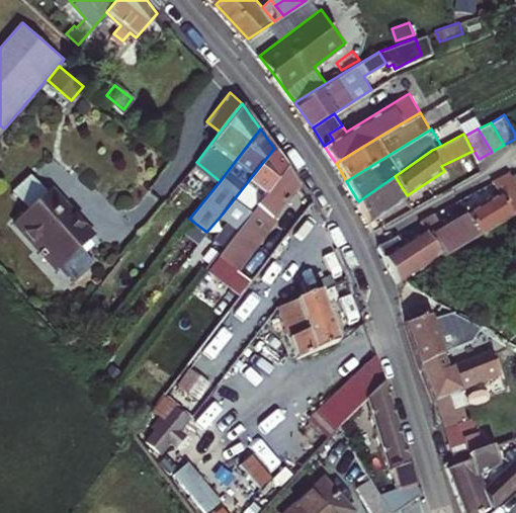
[(212,234),(225,245),(287,166),(281,157),(274,148),(222,215),(226,219),(212,234)]
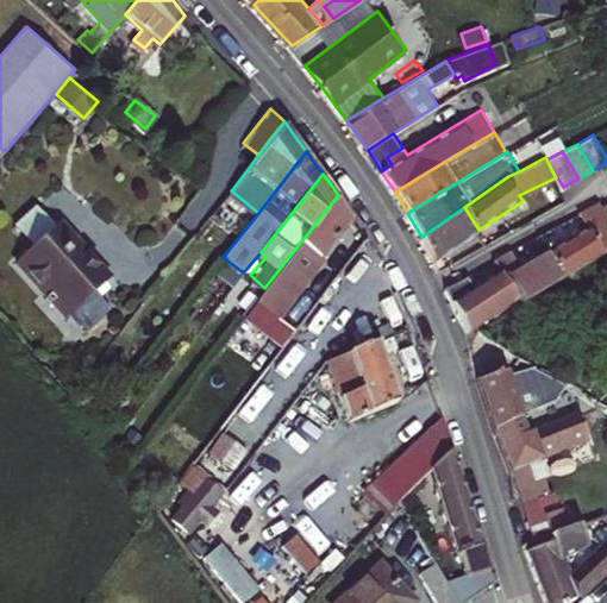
[(545,187),(550,196),(559,192),(555,182),(545,187)]
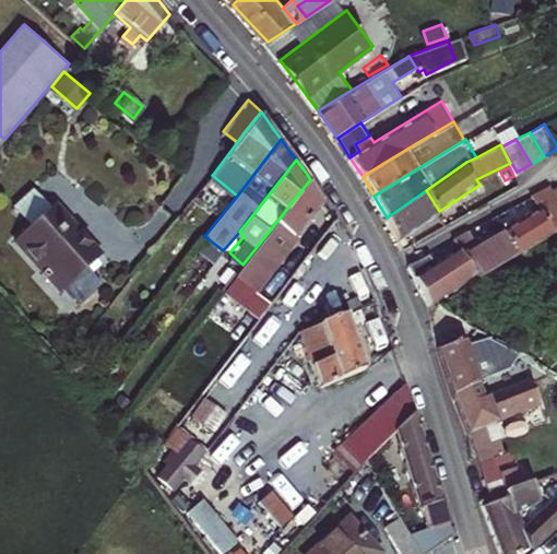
[(298,236),(295,234),(324,198),(317,189),(310,179),(243,264),(236,273),(257,290),(298,236)]
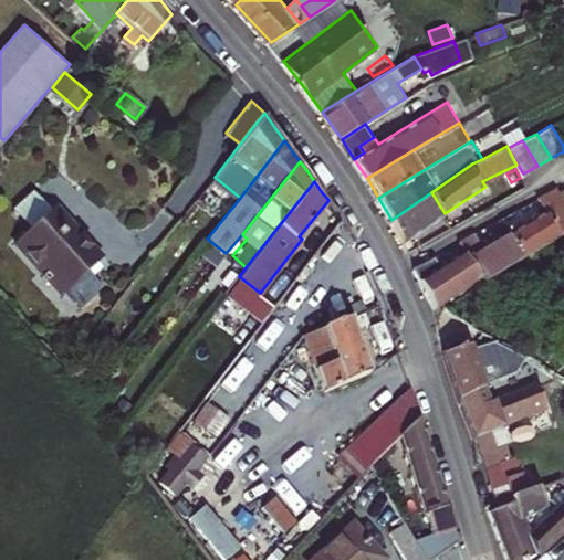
[(445,213),(431,192),(392,220),(400,233),(408,246),(414,243),(410,238),(445,213)]
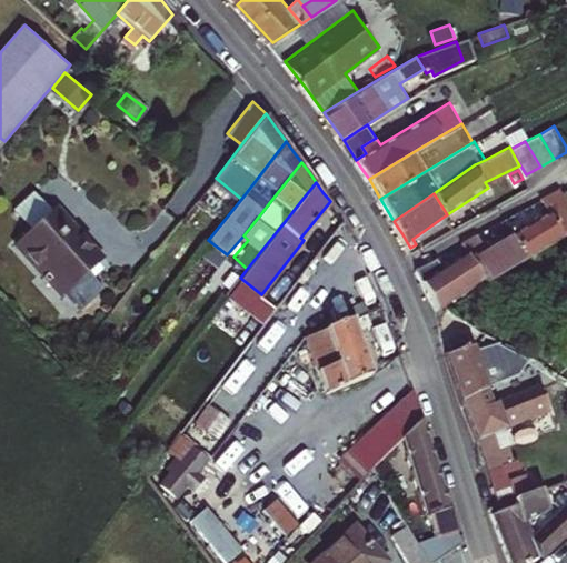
[(566,201),(514,232),(527,257),(566,232),(566,201)]
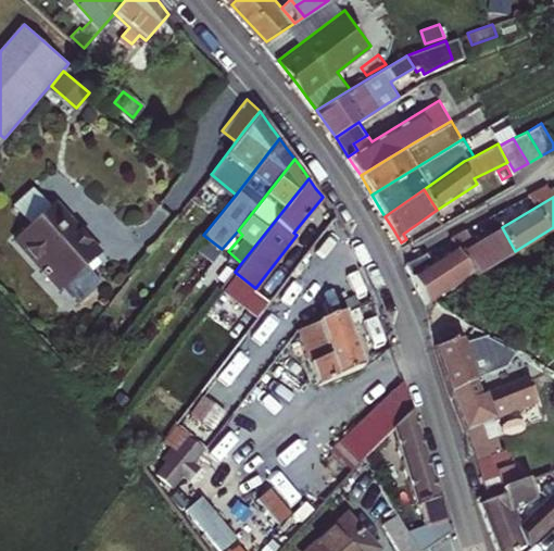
[(16,236),(63,287),(65,284),(89,263),(93,268),(102,261),(97,255),(101,251),(77,226),(54,200),(39,214),(30,222),(16,236)]
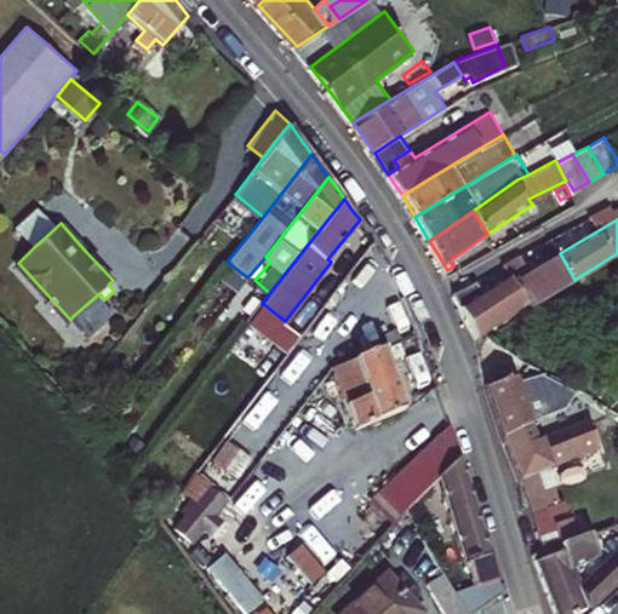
[(44,239),(41,236),(33,245),(34,247),(44,239)]
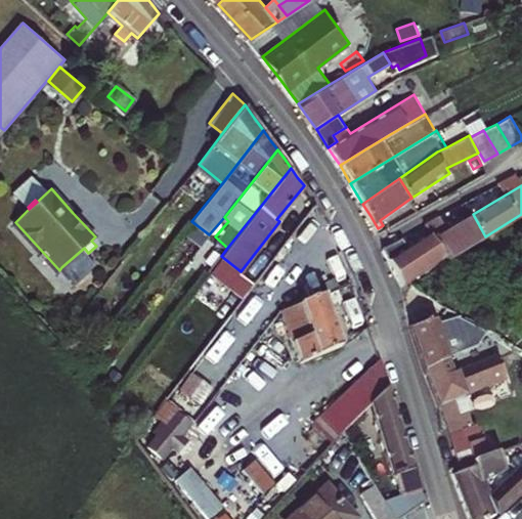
[(433,232),(445,254),(448,259),(485,236),(473,214),(450,228),(440,213),(426,222),(433,232)]
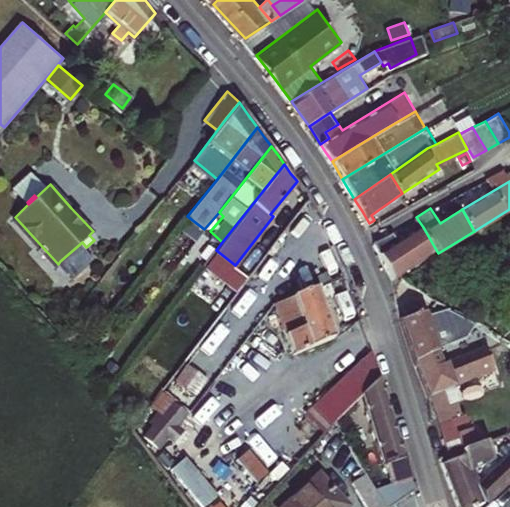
[(180,226),(197,239),(204,229),(187,216),(180,226)]
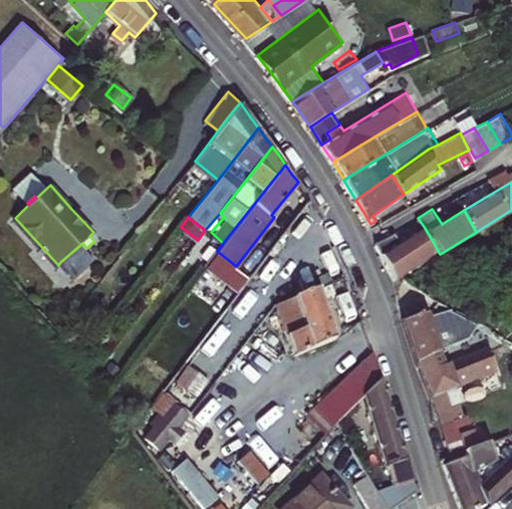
[(396,230),(376,240),(386,258),(396,276),(433,251),(437,249),(425,228),(403,242),(396,230)]
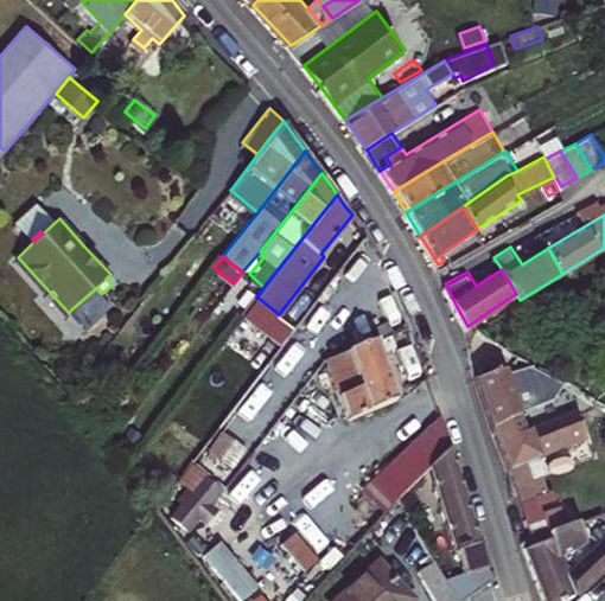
[(87,326),(112,304),(102,293),(97,287),(71,309),(87,326)]
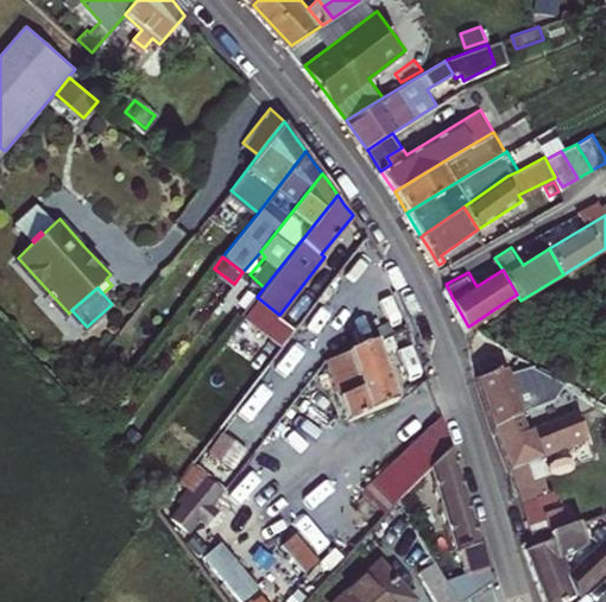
[(342,393),(351,416),(398,398),(366,309),(359,291),(332,302),(349,349),(333,356),(346,392),(342,393)]
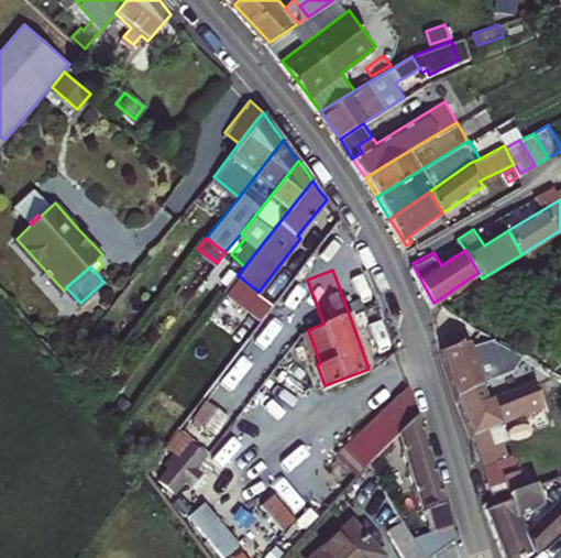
[(476,438),(480,446),(493,441),(487,425),(499,420),(546,403),(536,378),(488,397),(468,341),(442,349),(457,393),(472,431),(474,430),(476,438)]
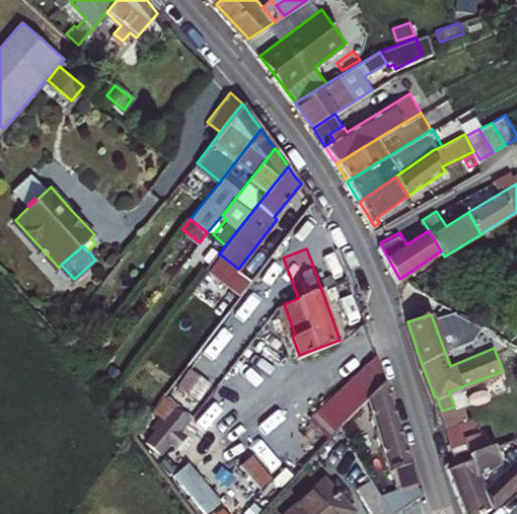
[(97,343),(91,351),(100,358),(107,350),(97,343)]
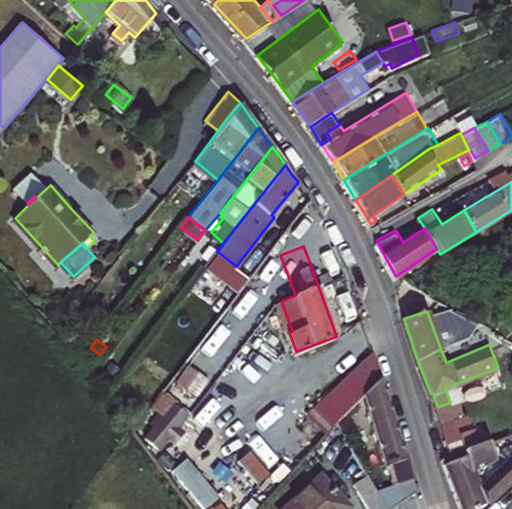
[(364,394),(384,375),(375,350),(307,413),(326,433),(338,420),(365,395),(364,394)]
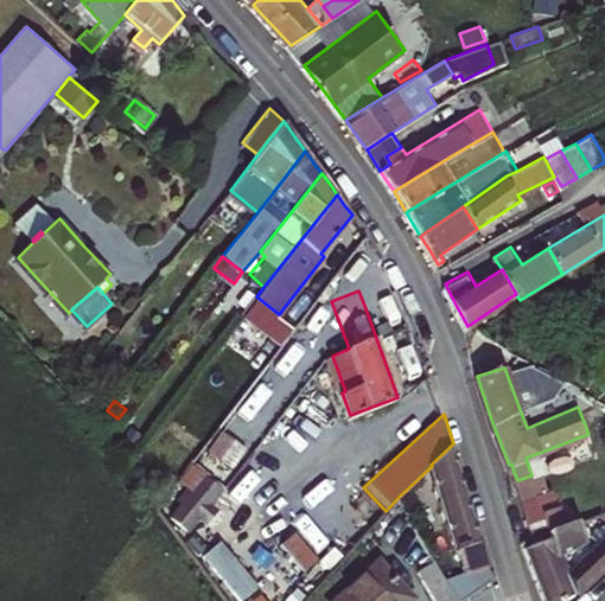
[(459,548),(466,570),(446,577),(459,600),(471,593),(494,577),(473,510),(453,443),(431,465),(454,549),(459,548)]
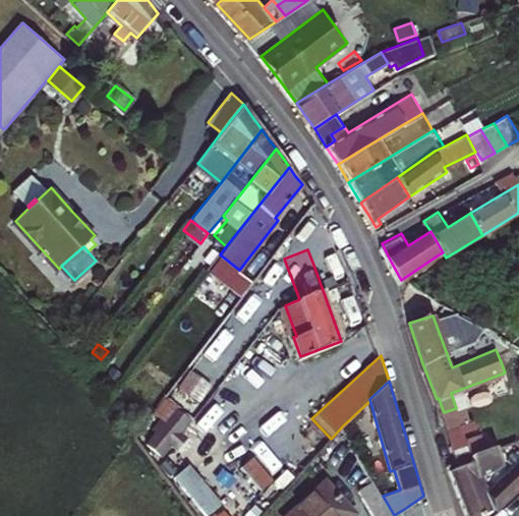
[(449,427),(472,420),(462,389),(451,393),(456,408),(444,412),(449,427)]
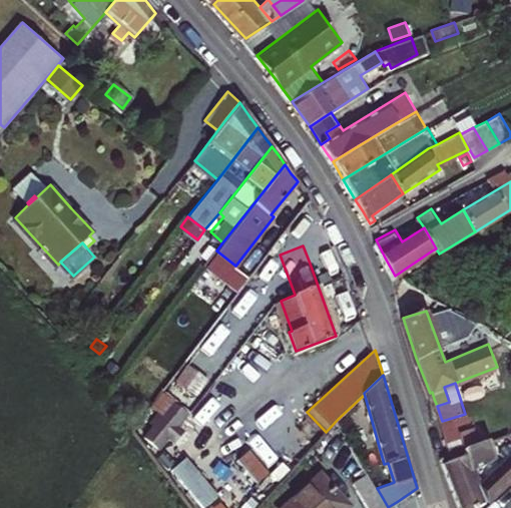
[(185,430),(178,417),(186,412),(179,401),(142,422),(155,447),(185,430)]
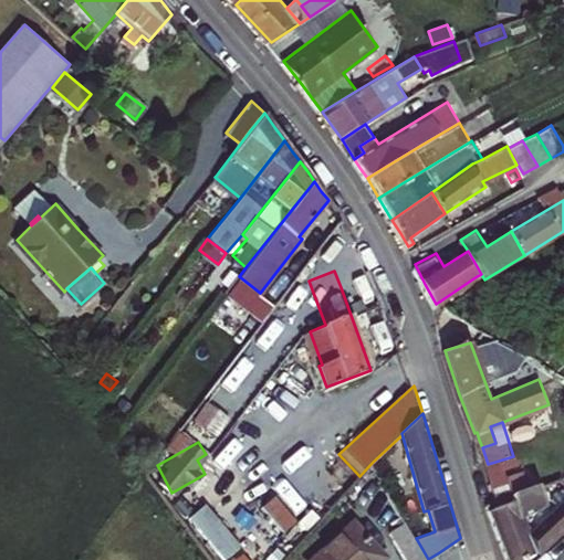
[(543,489),(550,486),(547,479),(540,483),(543,489)]
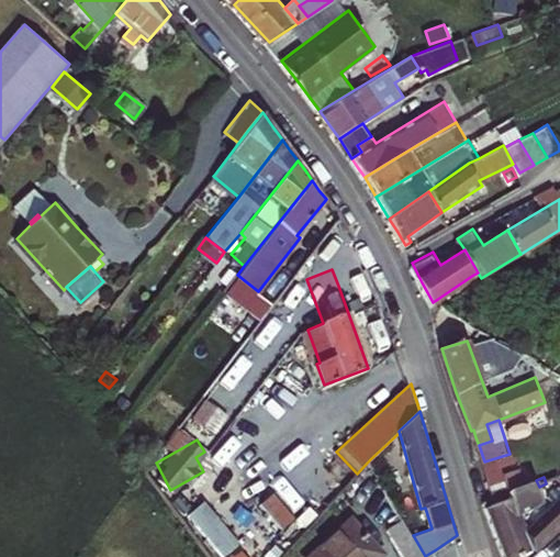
[(539,487),(536,480),(508,491),(511,498),(486,505),(497,534),(505,556),(518,556),(530,550),(524,532),(516,512),(544,498),(539,487)]
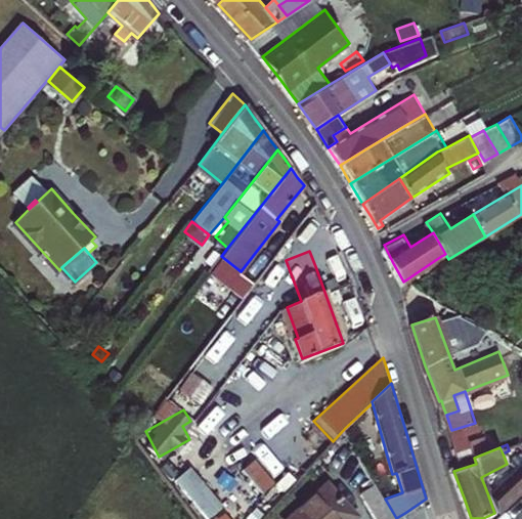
[(519,465),(501,483),(509,501),(521,488),(521,452),(515,460),(519,465)]
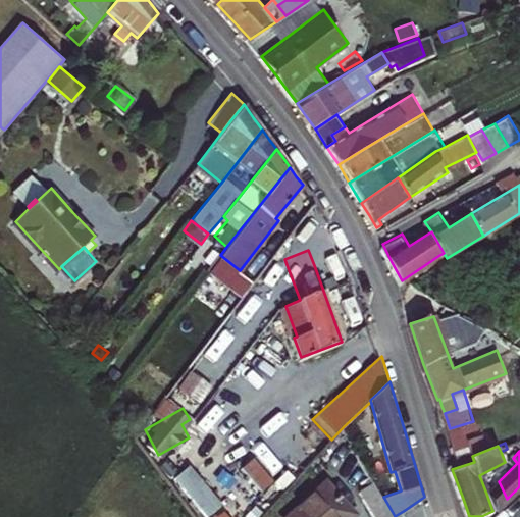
[(187,466),(175,475),(210,513),(220,503),(187,466)]
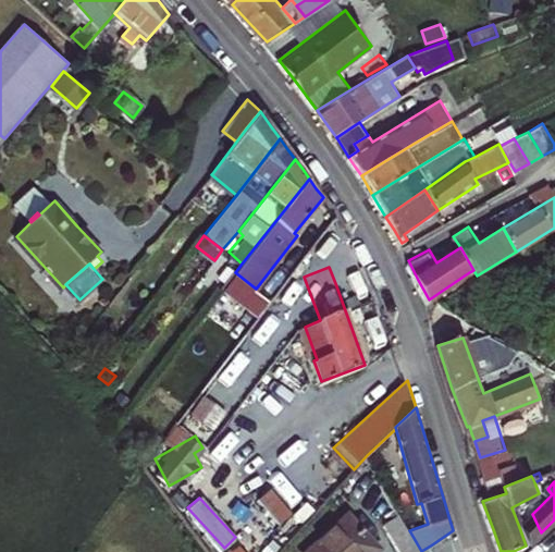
[(307,551),(373,551),(380,547),(349,514),(307,551)]
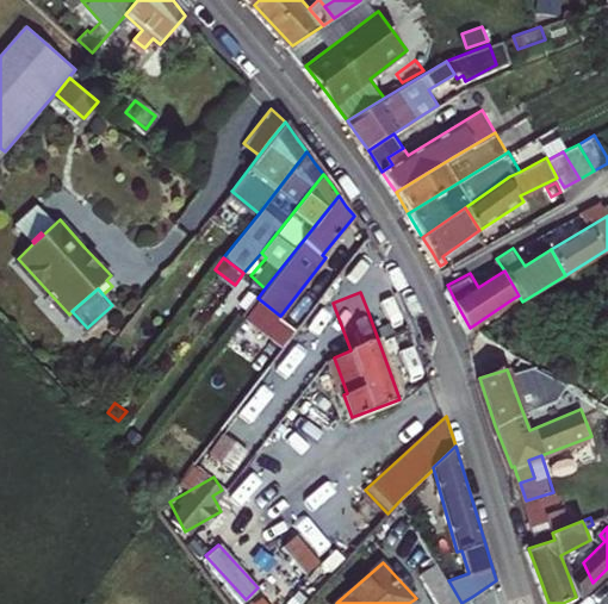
[(448,580),(438,562),(422,572),(440,603),(460,603),(461,603),(448,580)]
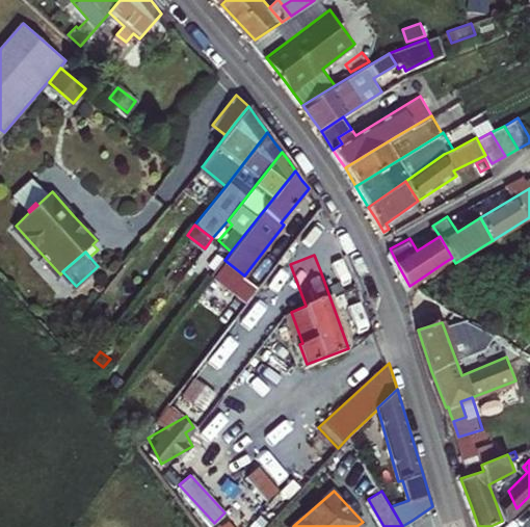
[(517,508),(508,491),(496,503),(502,521),(505,519),(517,508)]
